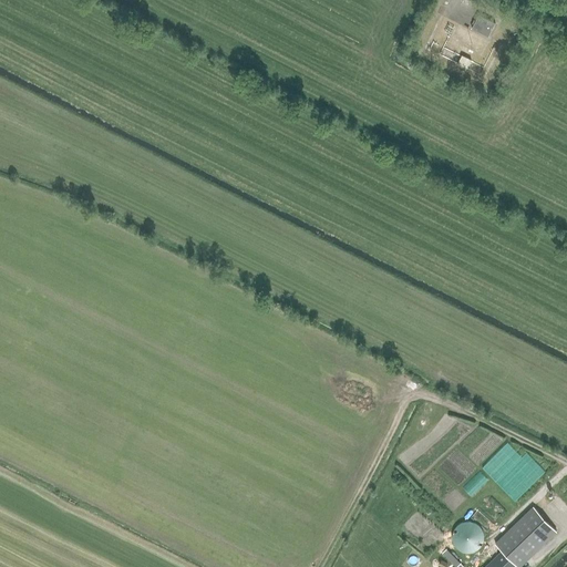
[(496,22),(478,14),(472,28),(490,37),(496,22)]
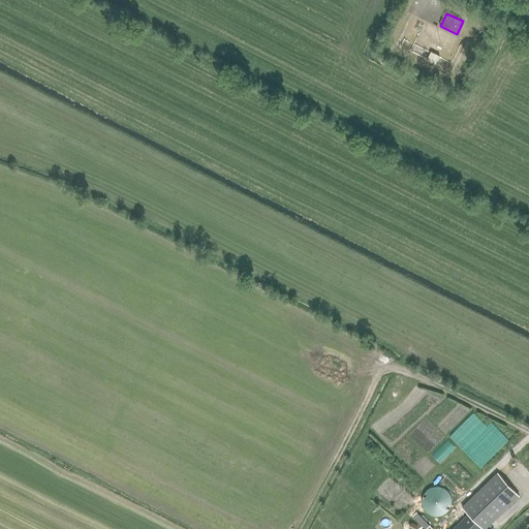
[(431,52),(427,60),(434,64),(438,55),(431,52)]
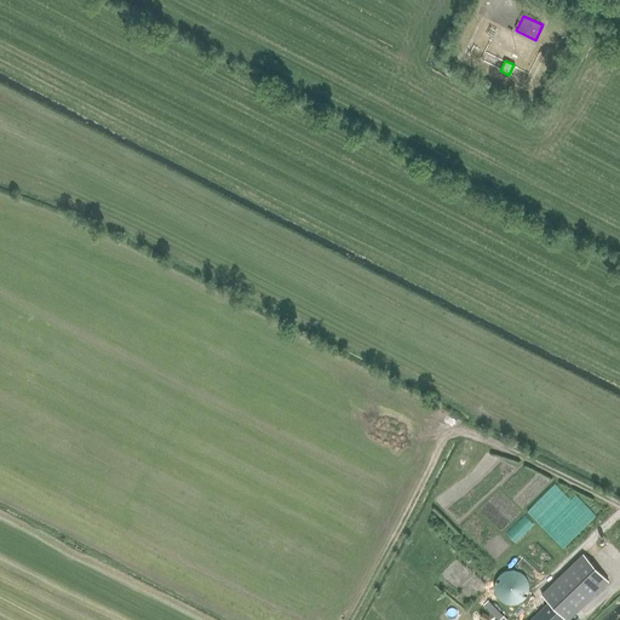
[(546,528),(554,539),(575,522),(568,511),(546,528)]
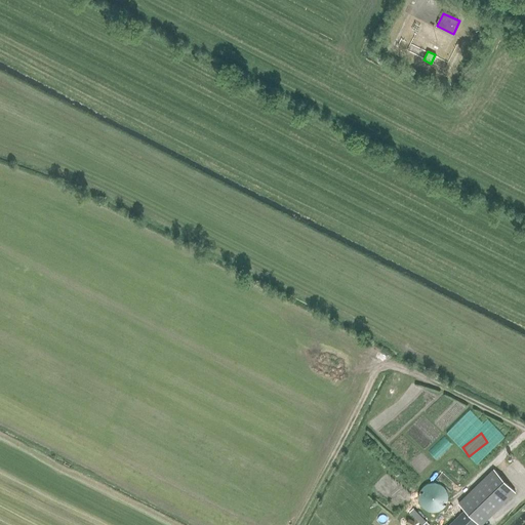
[(467,509),(448,524),(478,524),(481,523),(482,524),(518,490),(496,468),(460,501),(467,509)]
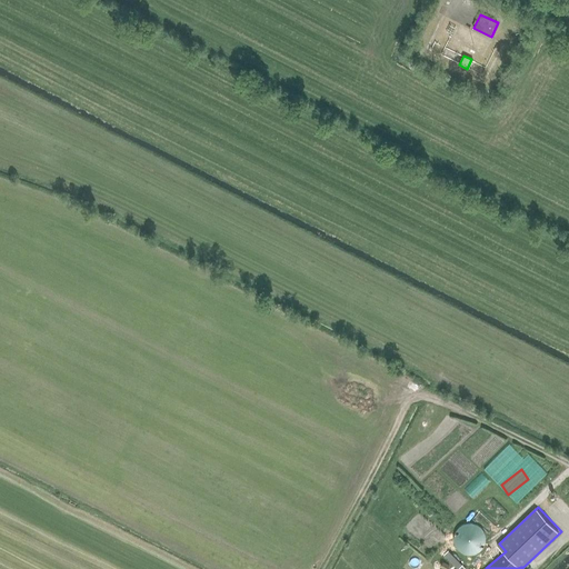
[(471,523),(469,523),(466,523),(463,525),(461,526),(459,527),(457,529),(456,531),(455,535),(453,537),(453,540),(453,542),(455,546),(456,548),(458,550),(460,551),(462,553),(465,555),(468,555),(470,555),(473,555),(476,553),(478,552),(480,550),(482,548),(483,546),(485,543),(486,541),(486,538),(485,536),(485,532),(482,530),(481,528),(479,526),(477,525),(475,523),(471,523)]
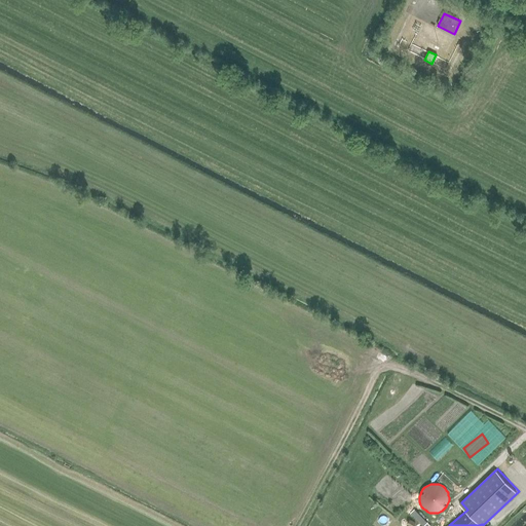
[(430,525),(414,510),(410,513),(423,525),(422,525),(430,525)]
